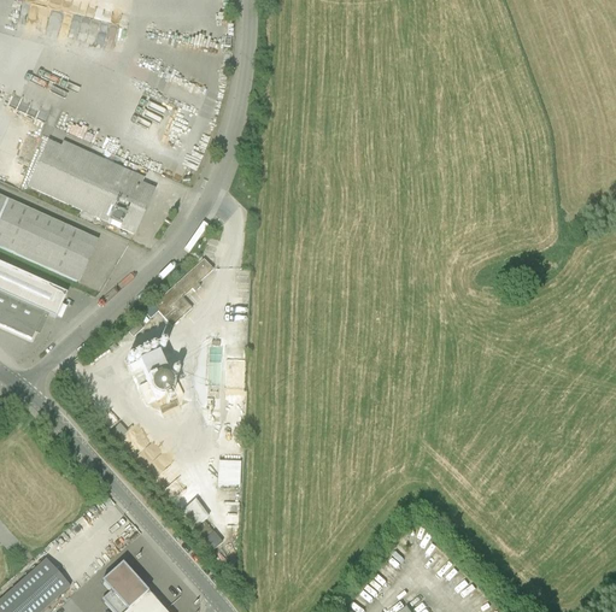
[(48,139),(29,183),(82,207),(80,213),(91,219),(94,212),(135,231),(156,187),(141,181),(145,174),(65,137),(62,145),(48,139)]
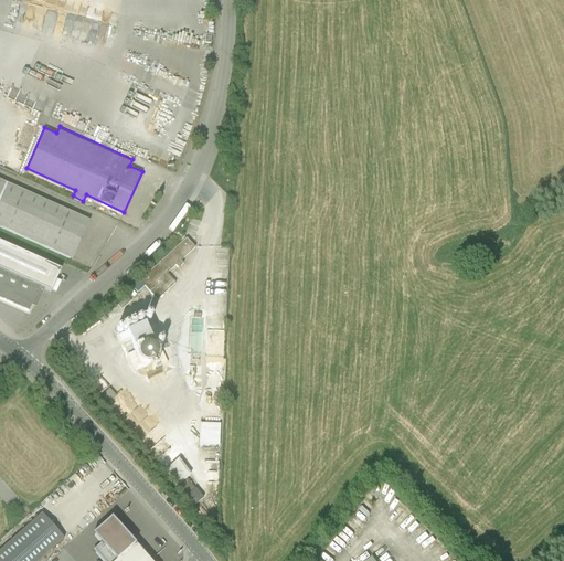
[(0,178),(0,223),(71,255),(87,218),(0,178)]
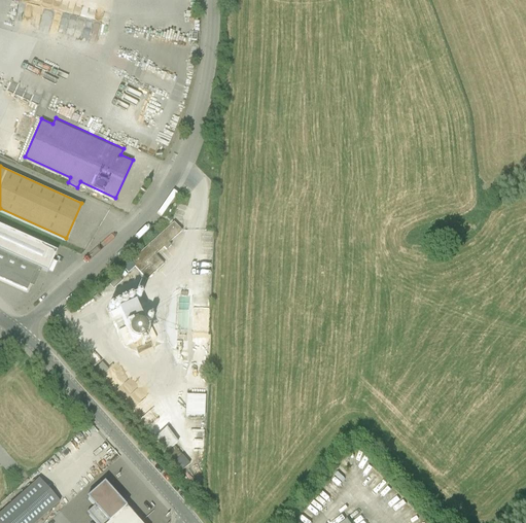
[(182,229),(174,219),(133,257),(132,256),(124,264),(129,270),(136,264),(147,276),(165,260),(156,251),(165,244),(167,246),(172,242),(169,240),(182,229)]
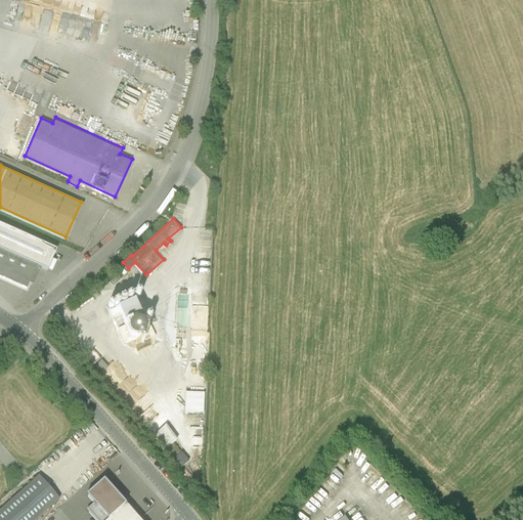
[(0,220),(0,245),(42,264),(52,269),(57,258),(53,256),(57,247),(0,220)]
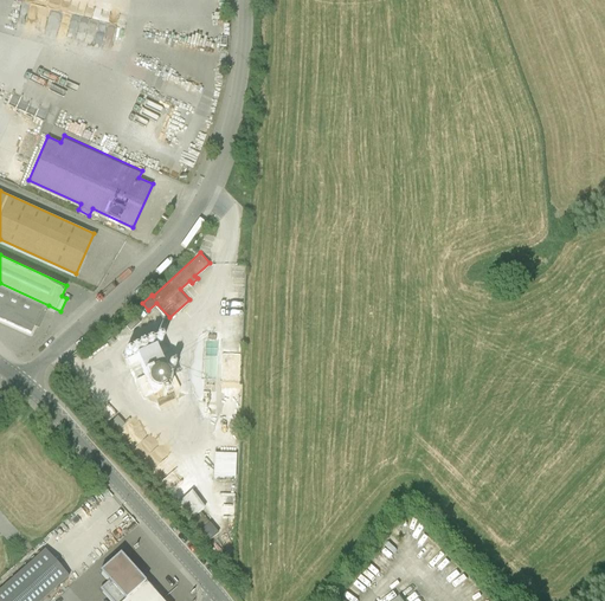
[(49,305),(0,283),(0,316),(32,330),(34,324),(39,325),(49,305)]
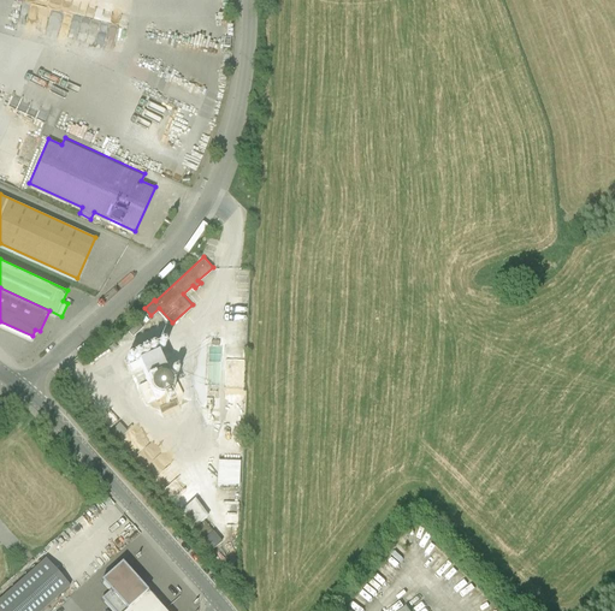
[(143,324),(139,319),(129,327),(134,333),(143,324)]
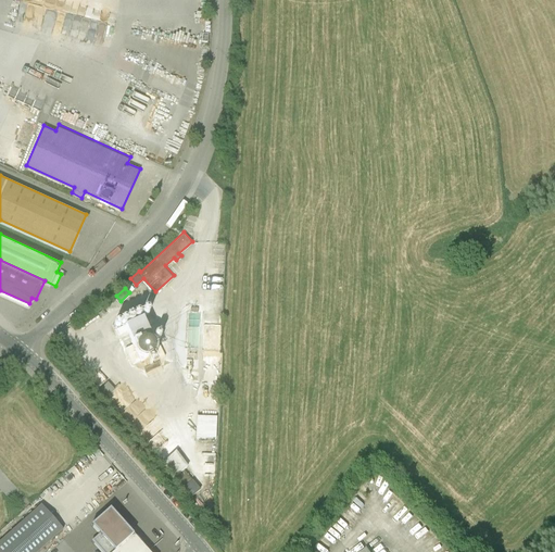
[(199,305),(192,304),(192,309),(187,309),(186,346),(188,346),(187,356),(199,358),(201,310),(199,309),(199,305)]
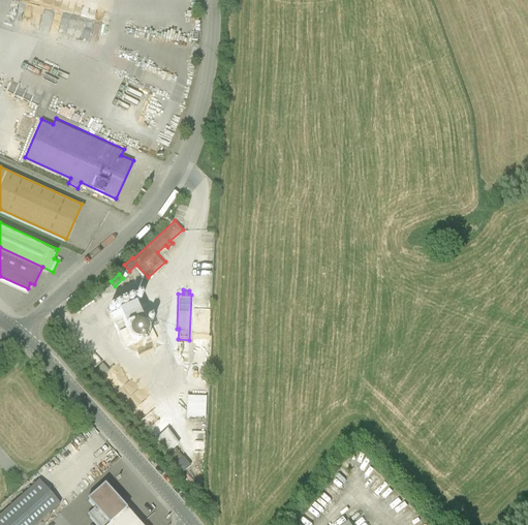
[(124,311),(121,306),(111,311),(114,316),(124,311)]
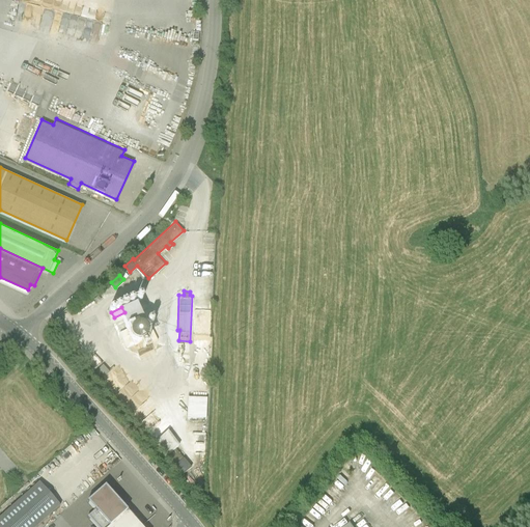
[(212,307),(196,307),(194,334),(210,335),(212,307)]
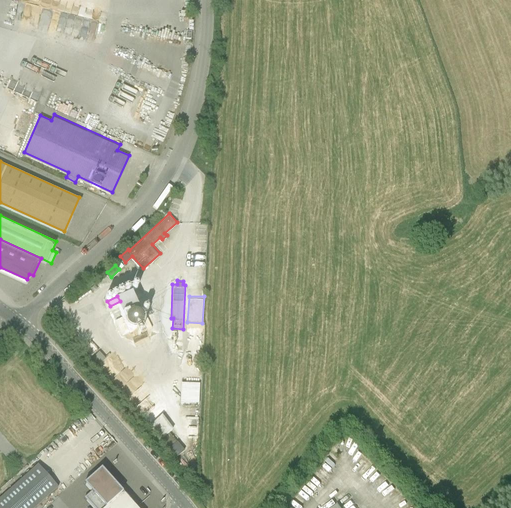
[(121,300),(127,312),(129,311),(132,309),(126,297),(121,300)]
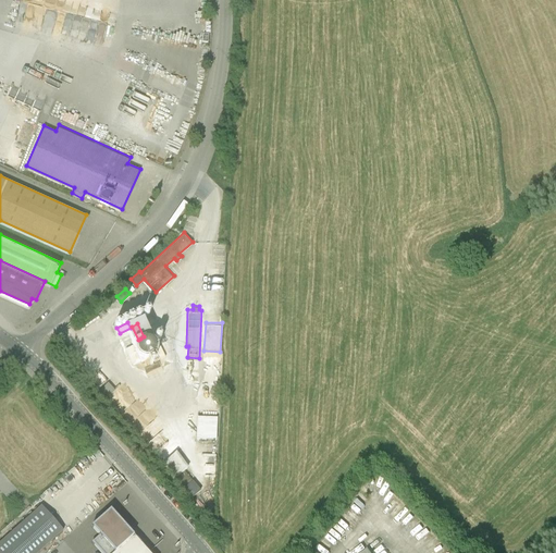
[(74,348),(66,340),(57,349),(64,357),(74,348)]
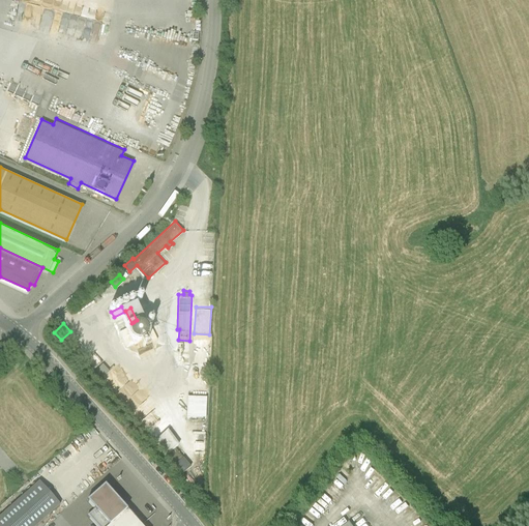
[(154,346),(150,337),(142,341),(136,344),(140,353),(154,346)]
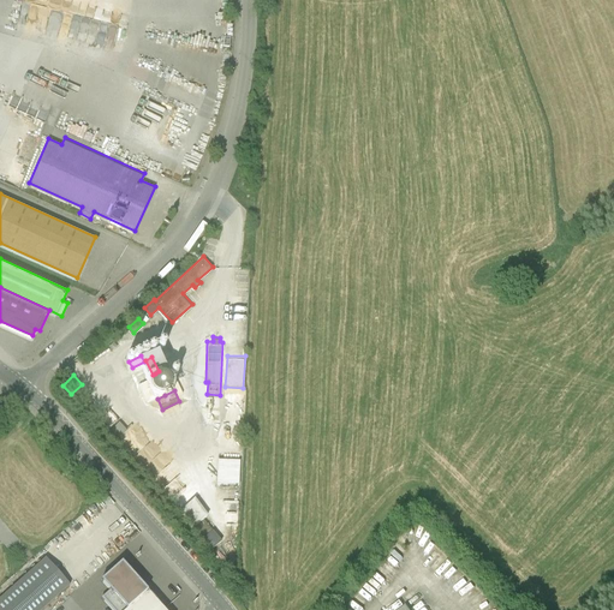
[(127,428),(120,418),(107,430),(115,438),(127,428)]
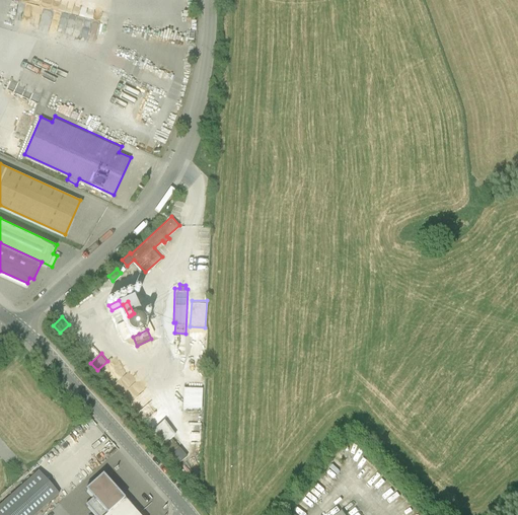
[(203,385),(185,384),(183,405),(203,406),(203,385)]
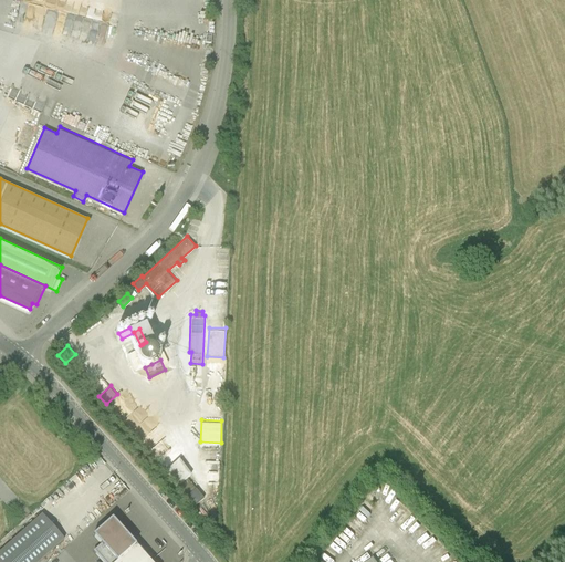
[(191,471),(178,456),(164,468),(186,493),(196,486),(187,476),(191,471)]
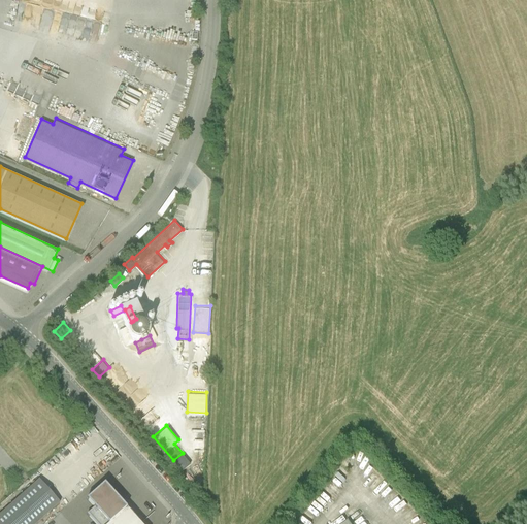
[(0,511),(0,523),(31,523),(58,500),(53,494),(47,489),(38,478),(0,511)]
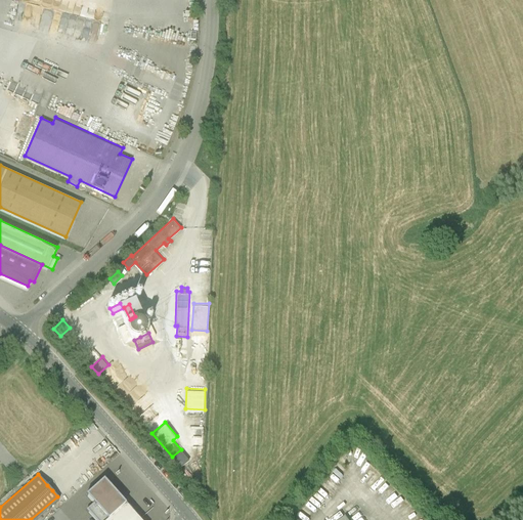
[(92,502),(105,517),(124,502),(101,476),(83,491),(92,502)]
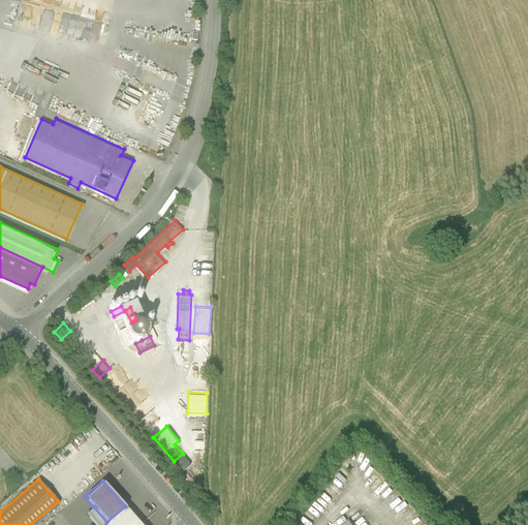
[(86,512),(97,524),(102,524),(106,522),(93,506),(86,512)]
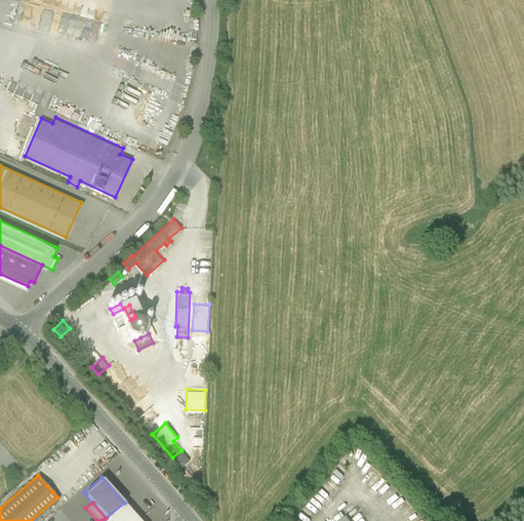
[(140,520),(124,503),(106,518),(102,520),(140,520)]
